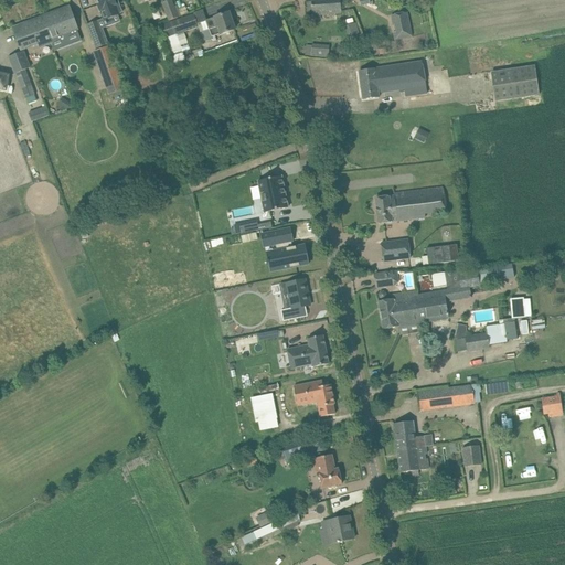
[(95,0),(99,11),(100,11),(104,20),(119,14),(119,13),(123,12),(117,0),(95,0)]
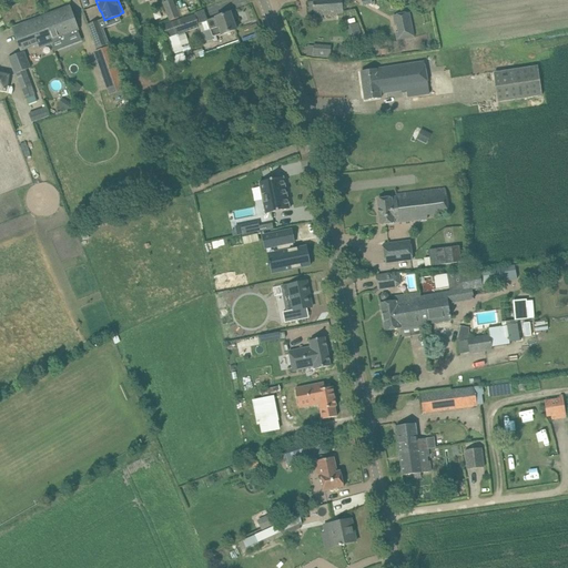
[(163,3),(171,21),(179,18),(172,0),(163,3)]
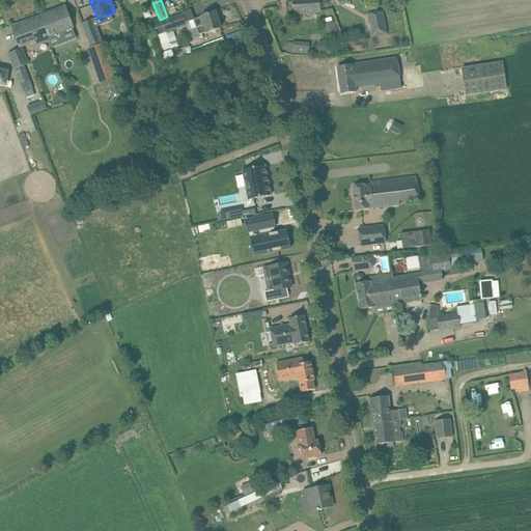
[(319,0),(307,0),(292,1),(294,18),(301,17),(301,14),(320,12),(319,0)]
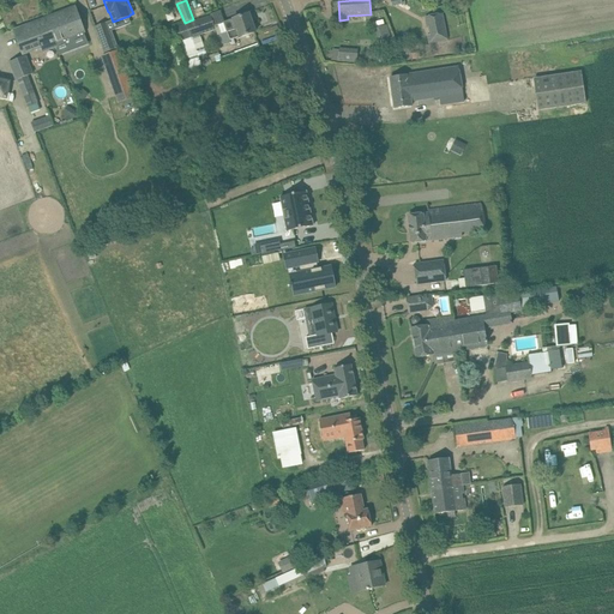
[(74,7),(43,19),(48,31),(50,30),(56,47),(70,42),(71,42),(85,36),(79,18),(74,7)]
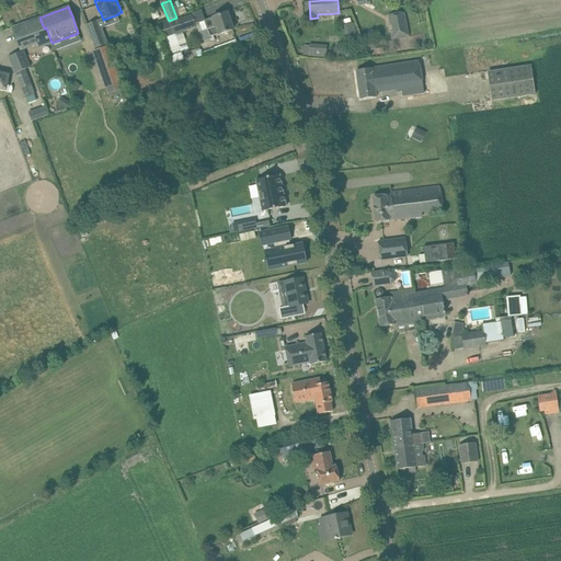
[(205,21),(202,10),(192,13),(192,14),(160,25),(165,44),(167,43),(170,53),(169,54),(173,66),(184,63),(194,59),(193,57),(202,55),(199,48),(196,50),(195,49),(191,50),(192,55),(183,57),(174,34),(196,26),(195,24),(204,21),(205,21)]
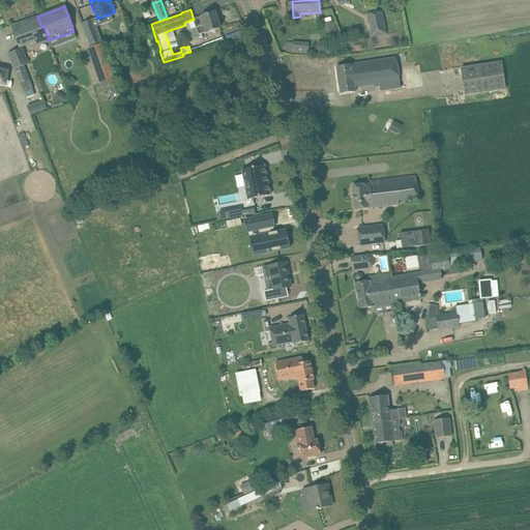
[(205,16),(194,20),(193,20),(196,28),(190,30),(193,38),(199,36),(199,35),(206,32),(206,33),(221,28),(215,11),(205,16)]
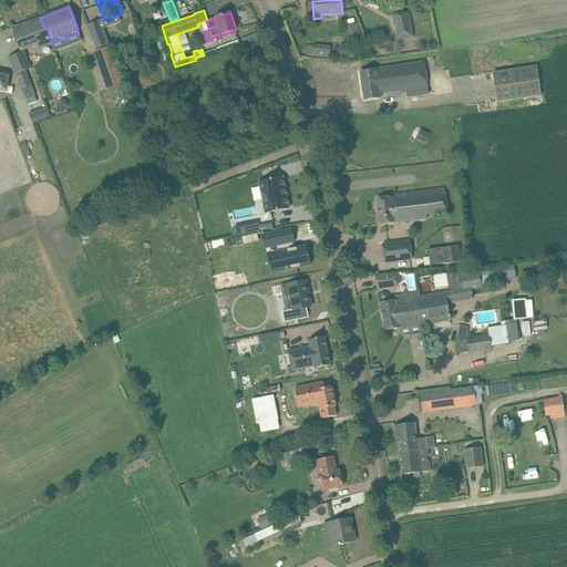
[(413,38),(409,12),(392,16),(393,27),(395,26),(398,32),(394,33),(395,41),(413,38)]
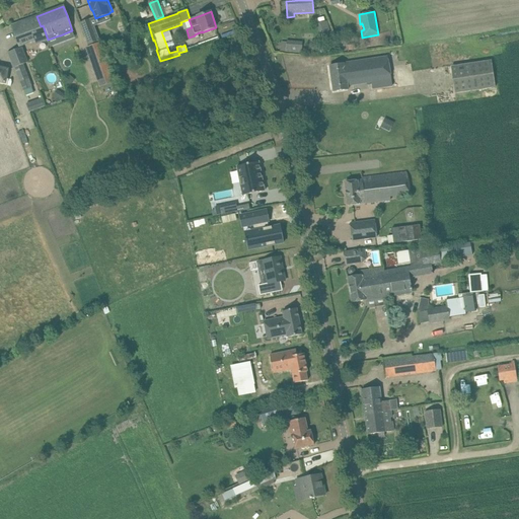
[(12,25),(15,35),(19,47),(35,41),(36,44),(48,40),(43,25),(41,26),(36,16),(12,25)]
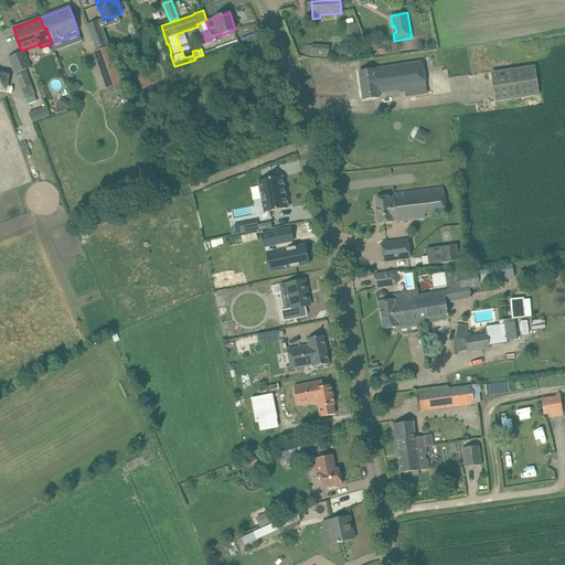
[(87,24),(96,49),(114,43),(112,38),(104,40),(97,21),(87,24)]
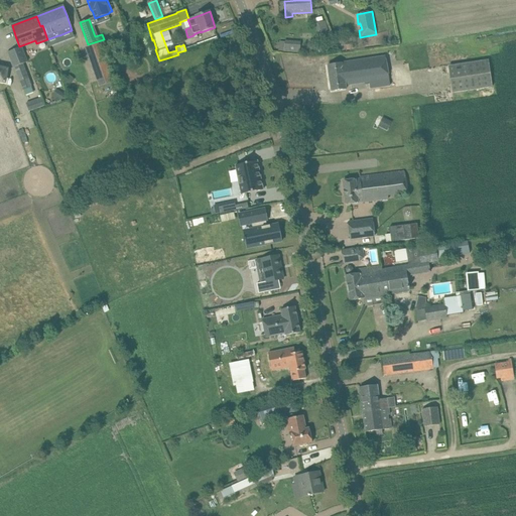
[(316,22),(320,39),(330,37),(327,20),(316,22)]
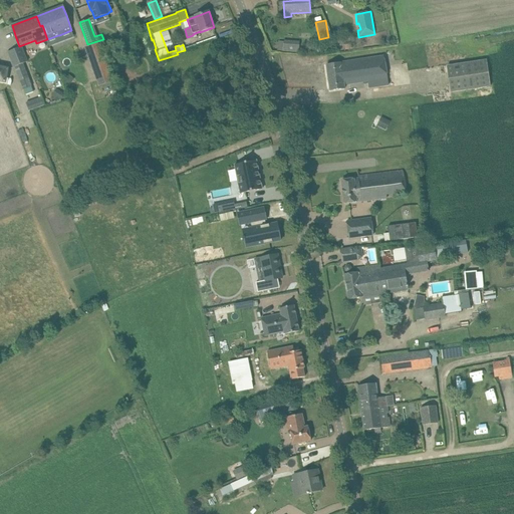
[(298,52),(299,41),(283,40),(282,51),(298,52)]
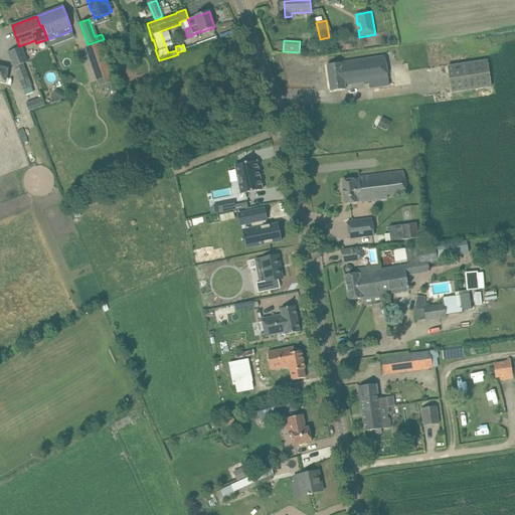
[(114,81),(99,42),(84,47),(99,88),(114,81)]
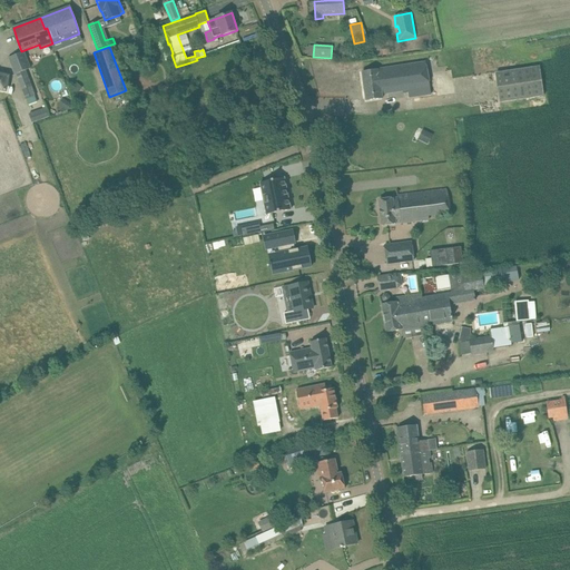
[(336,58),(350,58),(349,49),(335,49),(336,58)]
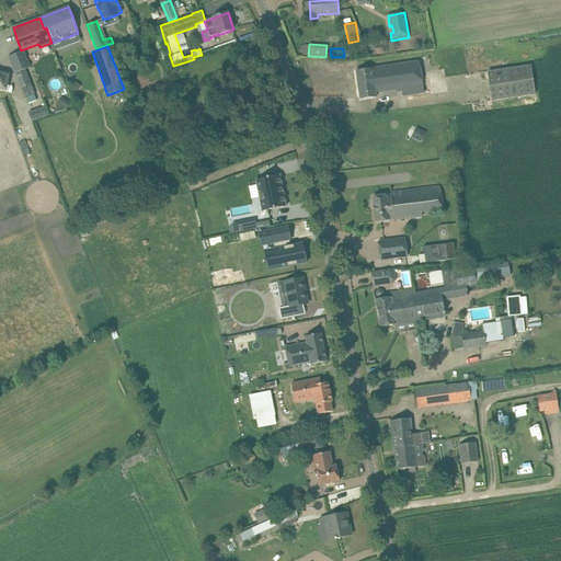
[(7,58),(13,73),(15,72),(25,98),(34,94),(25,69),(30,68),(23,52),(7,58)]
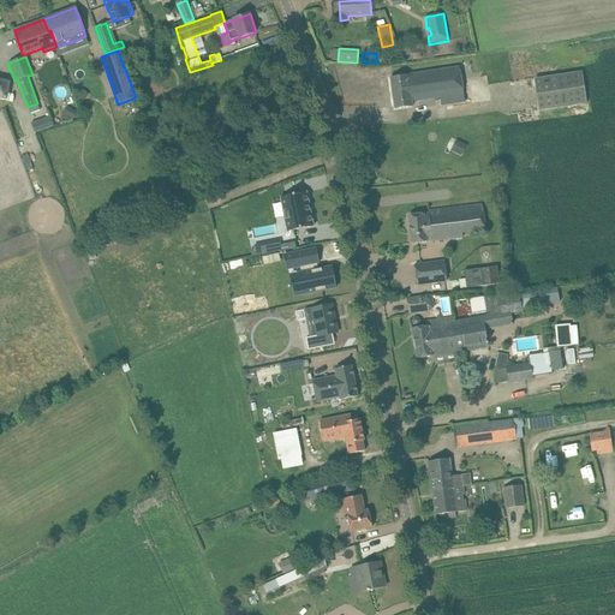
[(489,88),(523,83),(519,59),(484,64),(489,88)]
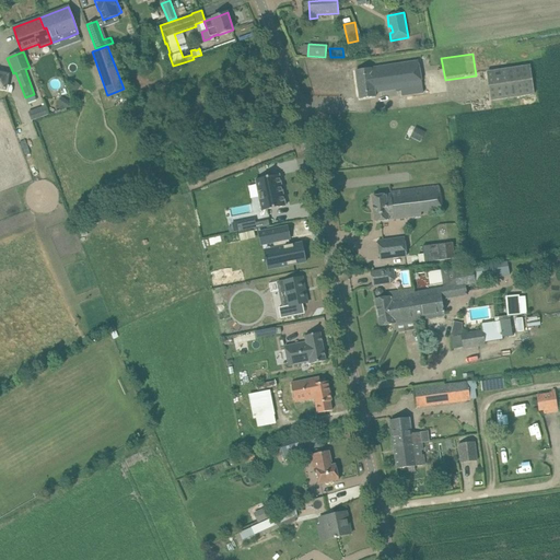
[(356,71),(360,100),(372,97),(371,92),(400,88),(401,96),(423,93),(418,61),(372,68),(372,69),(356,71)]
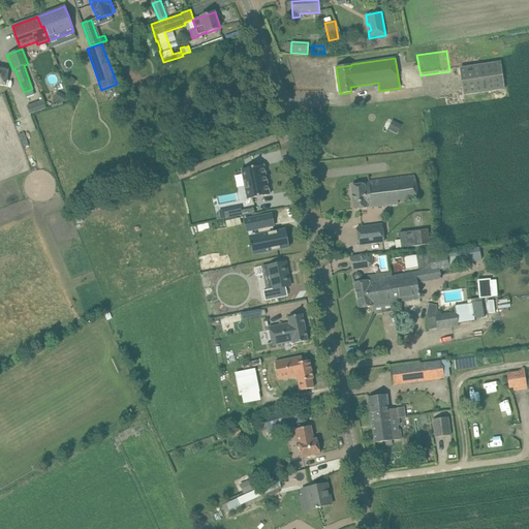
[(463,96),(473,95),(505,90),(500,62),(459,67),(463,96)]
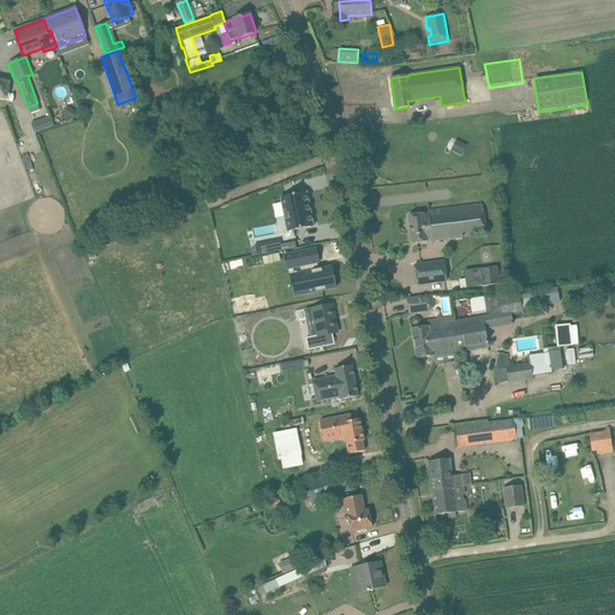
[(11,81),(0,78),(0,99),(7,100),(11,81)]
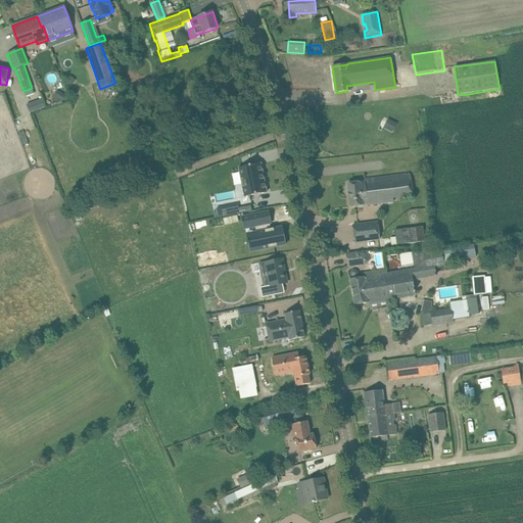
[(70,76),(64,81),(69,86),(76,80),(70,76)]
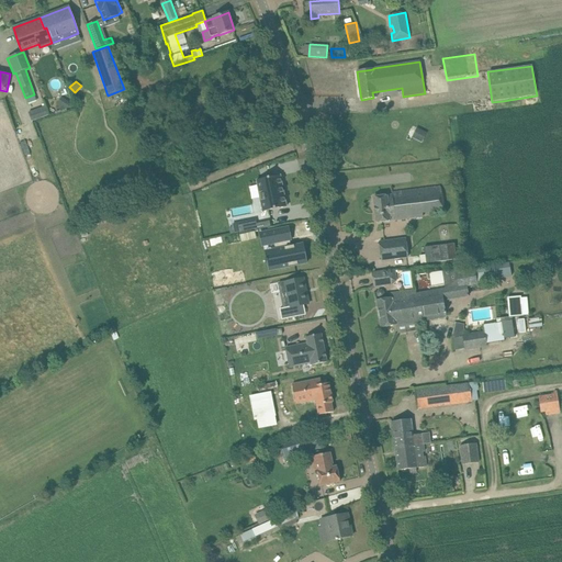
[(66,109),(70,102),(62,97),(57,103),(66,109)]
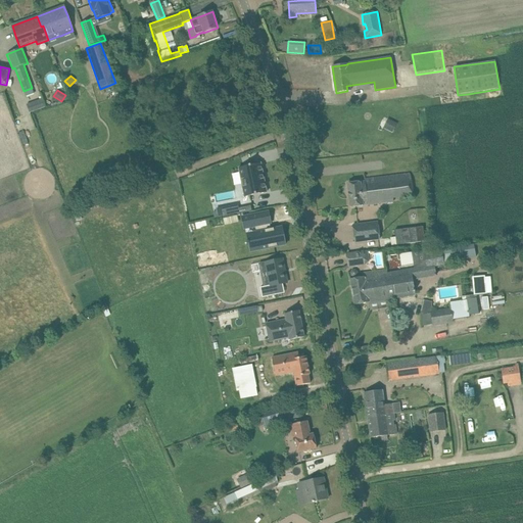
[(30,112),(45,107),(43,101),(28,105),(30,112)]
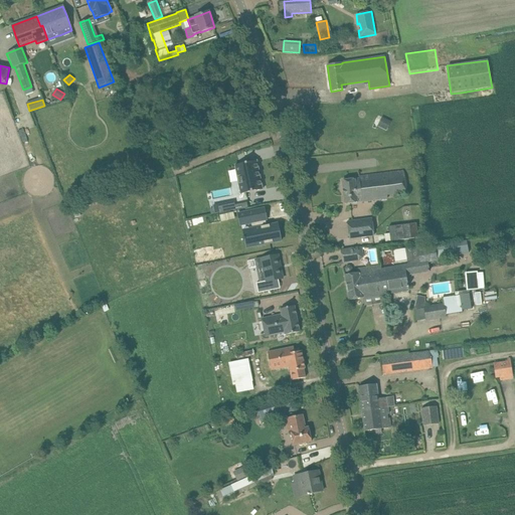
[(383,118),(379,127),(386,130),(390,122),(383,118)]
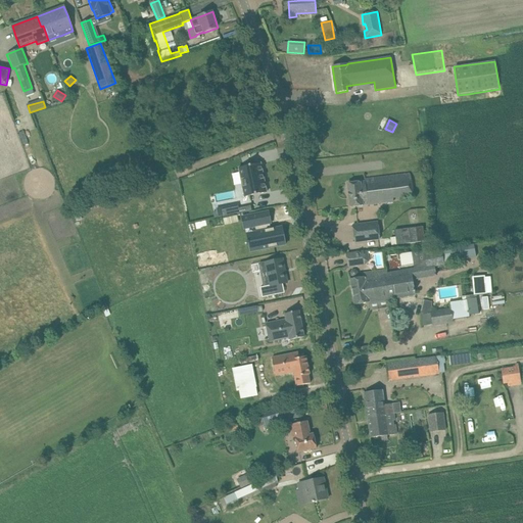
[(250,165),(239,168),(244,197),(267,192),(260,163),(257,163),(257,162),(250,163),(250,165)]
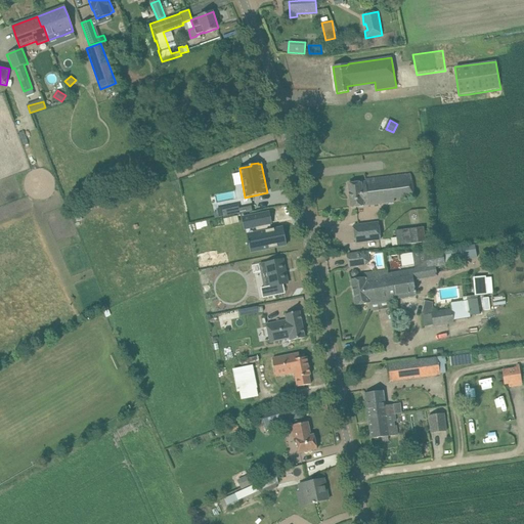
[(351,208),(361,207),(394,202),(394,200),(413,198),(410,174),(376,178),(365,179),(365,182),(348,184),(351,208)]
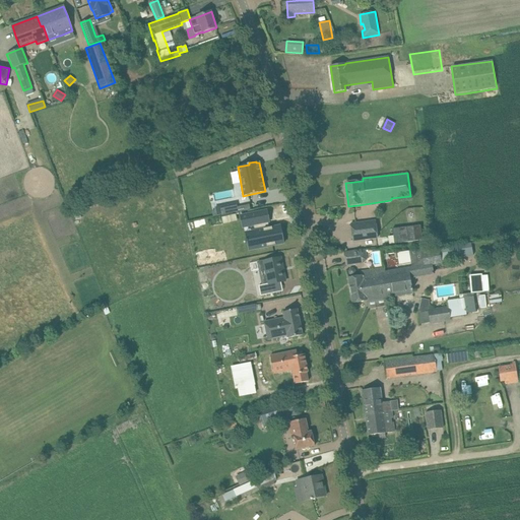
[(220,209),(215,210),(216,217),(239,212),(237,203),(220,207),(220,209)]
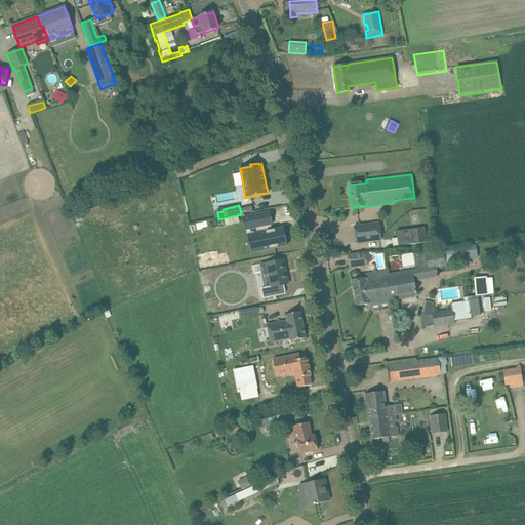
[(283,235),(282,228),(273,229),(272,224),(273,224),(270,211),(243,216),(246,229),(256,227),(257,232),(248,234),(251,252),(260,250),(286,245),(284,235),(283,235)]
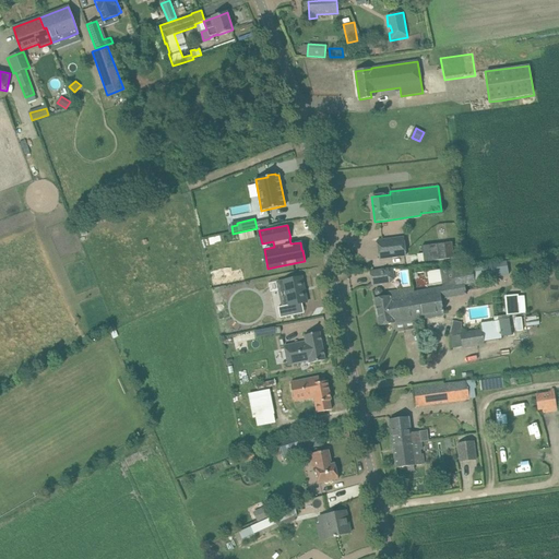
[(406,257),(404,237),(377,239),(379,259),(406,257)]
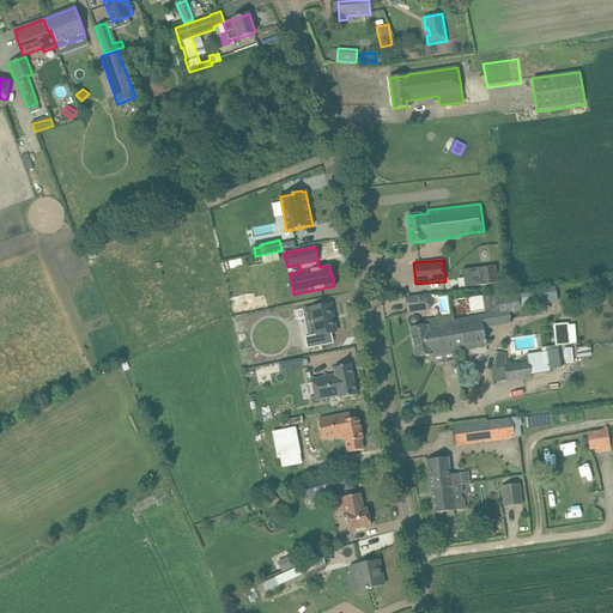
[(496,266),(462,269),(465,287),(498,283),(496,266)]
